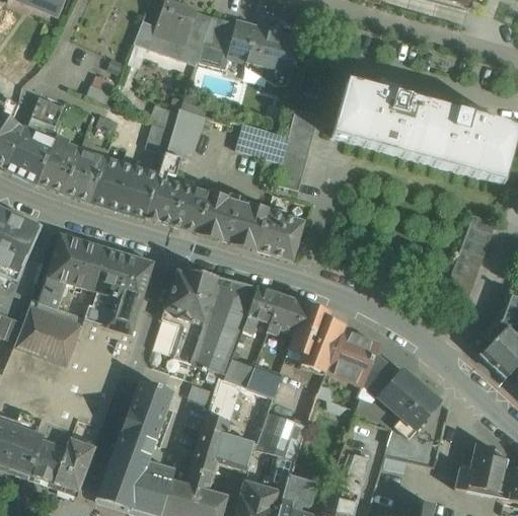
[(19,0),(58,15),(64,0),(19,0)]
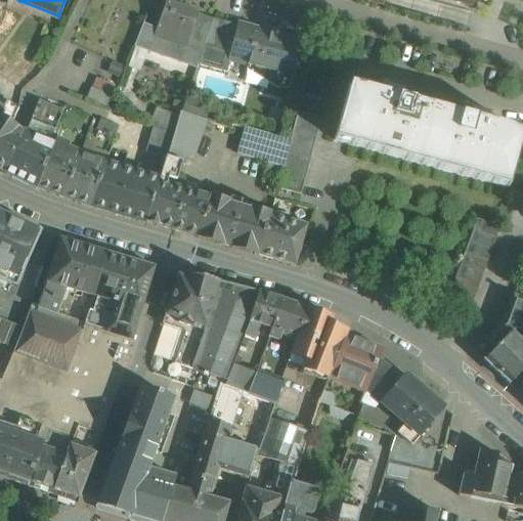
[(199,11),(167,0),(161,18),(159,17),(156,26),(155,31),(156,31),(149,50),(197,67),(198,62),(202,51),(185,45),(186,42),(199,12),(199,11)]
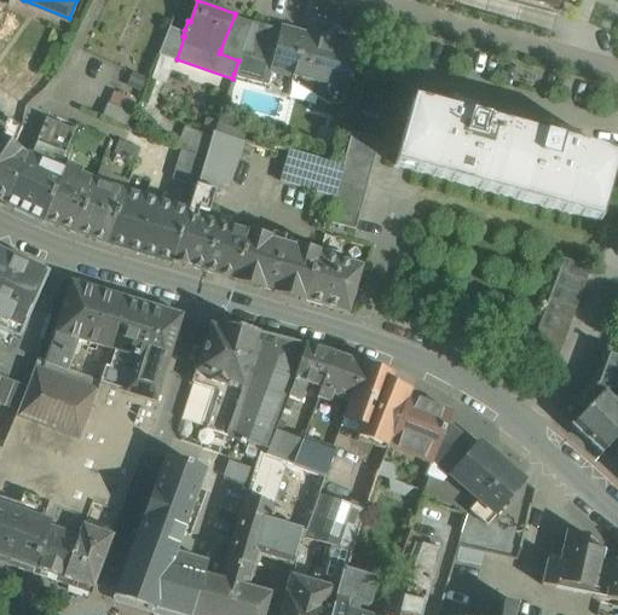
[(253,22),(235,15),(220,50),(219,53),(238,61),(240,61),(243,47),(253,22)]
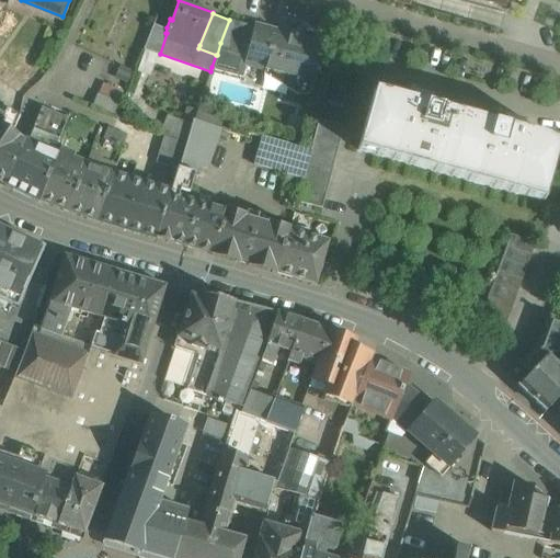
[(254,26),(229,20),(220,43),(217,55),(216,55),(212,67),(243,76),(247,63),(290,73),(287,87),(297,92),(310,92),(313,79),(316,80),(318,69),(320,69),(320,66),(319,65),(326,42),(303,36),(304,34),(303,31),(300,29),(298,27),(296,27),(295,27),(293,29),(290,31),(290,33),(255,24),(254,26)]
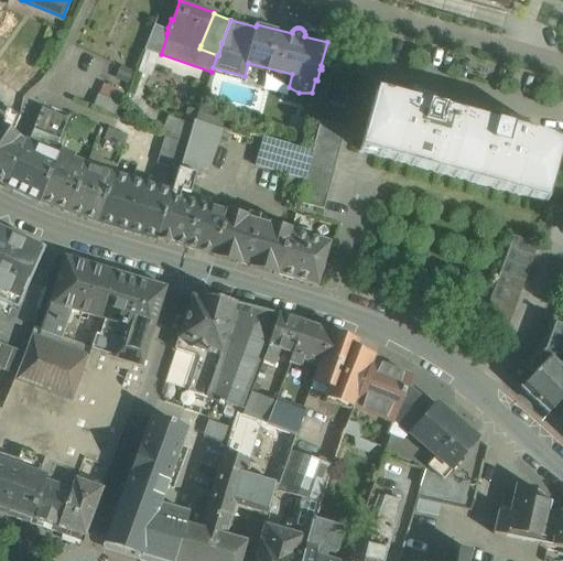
[(168,28),(154,23),(144,47),(161,54),(168,33),(166,33),(168,28)]
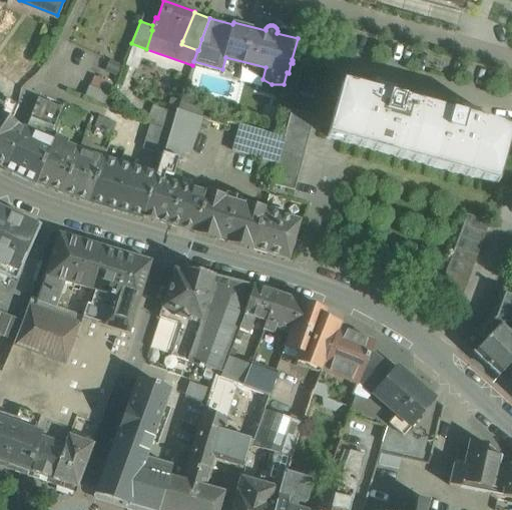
[(463,115),(391,95),(392,92),(381,89),(380,92),(342,82),(328,135),(497,182),(511,132),(511,128),(475,118),(475,115),(464,112),(463,115)]
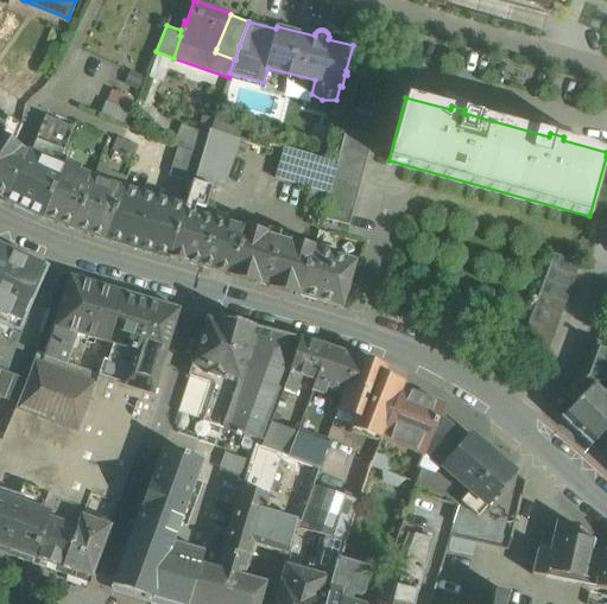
[(5,121),(0,128),(0,192),(6,196),(17,172),(19,165),(26,150),(20,146),(20,145),(14,140),(21,122),(8,114),(5,120),(6,120),(5,121)]
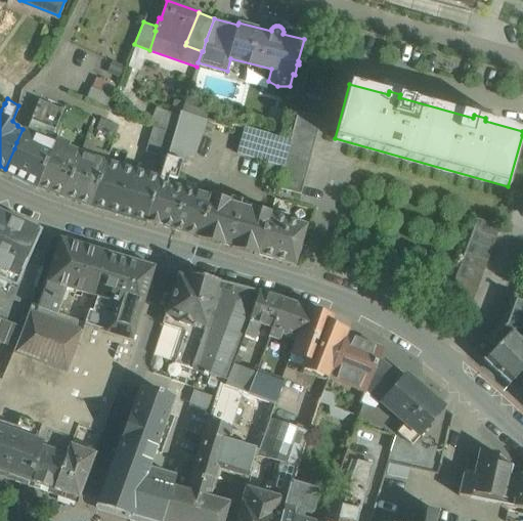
[(39,98),(26,130),(23,129),(16,142),(14,148),(5,169),(38,184),(49,159),(54,141),(50,139),(60,115),(63,107),(39,98)]
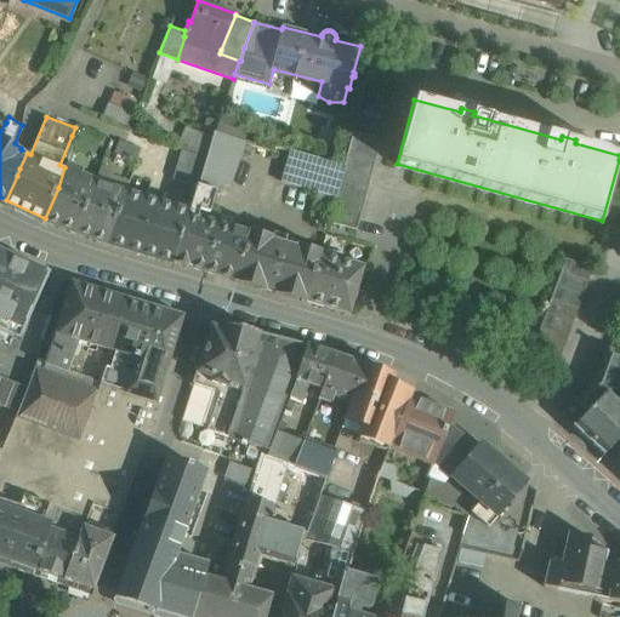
[(219,121),(209,118),(200,136),(212,141),(215,131),(219,121)]
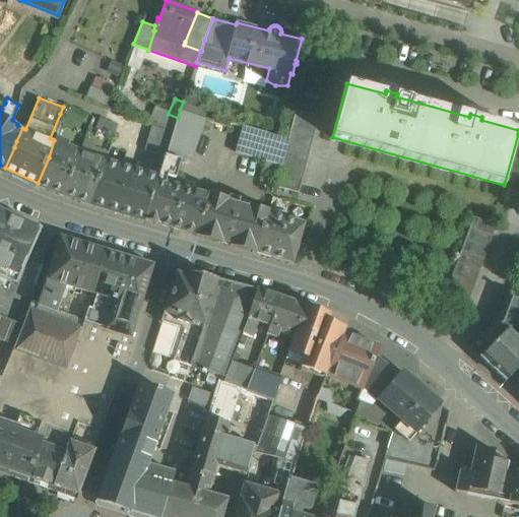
[(202,105),(184,99),(183,102),(180,110),(198,116),(202,105)]
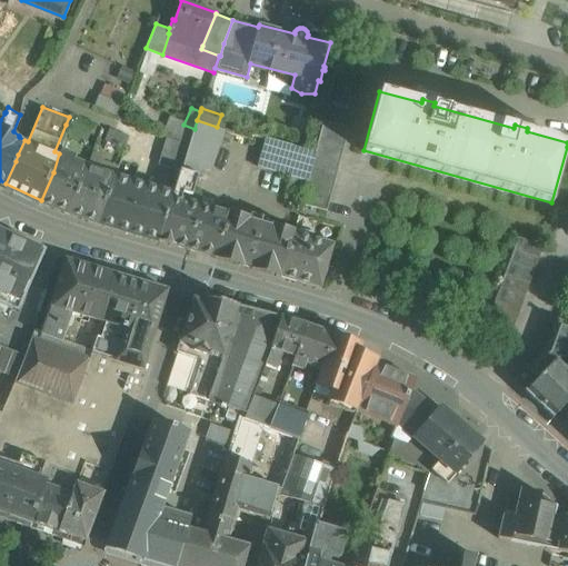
[(89,119),(70,112),(69,117),(66,125),(85,131),(89,119)]
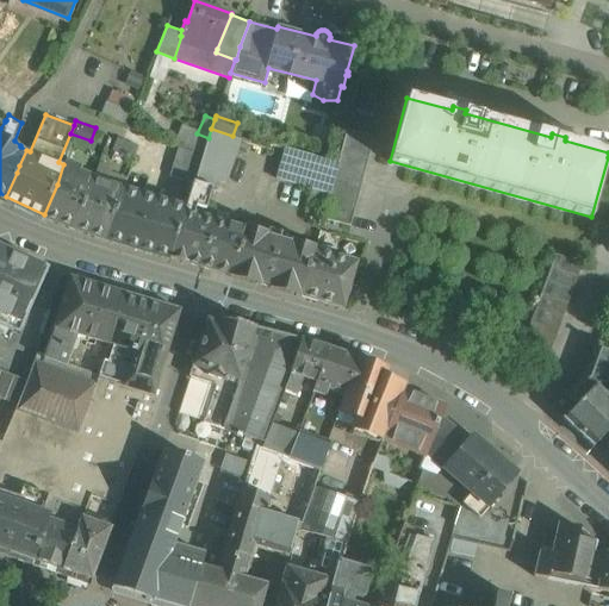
[(197,133),(181,127),(174,144),(178,145),(203,156),(203,154),(209,138),(197,133)]
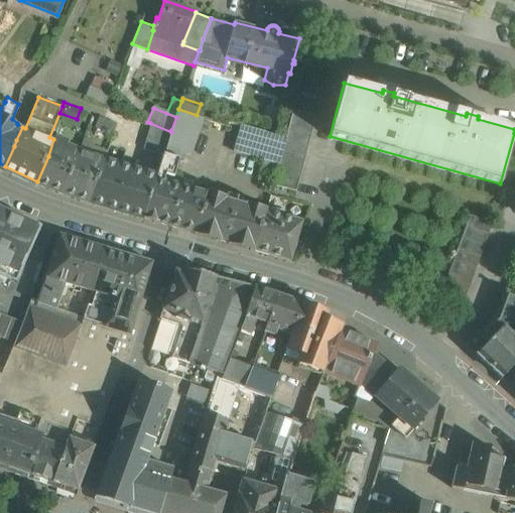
[(317,113),(293,108),(289,124),(312,131),(317,113)]
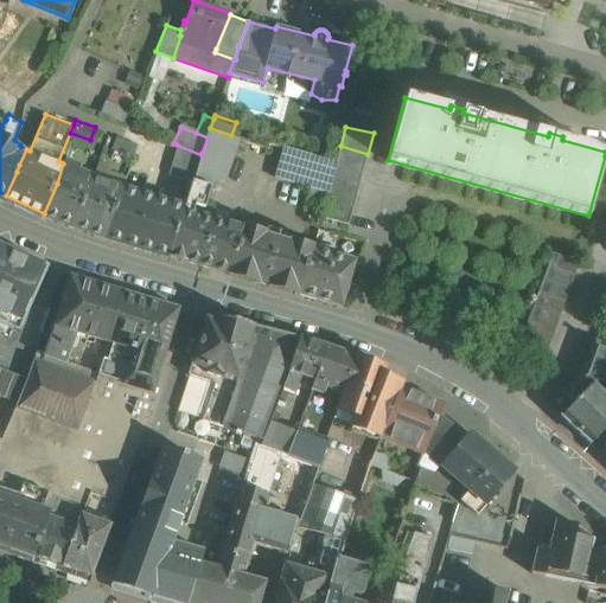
[(231,135),(210,128),(208,138),(202,153),(229,162),(238,138),(231,135)]
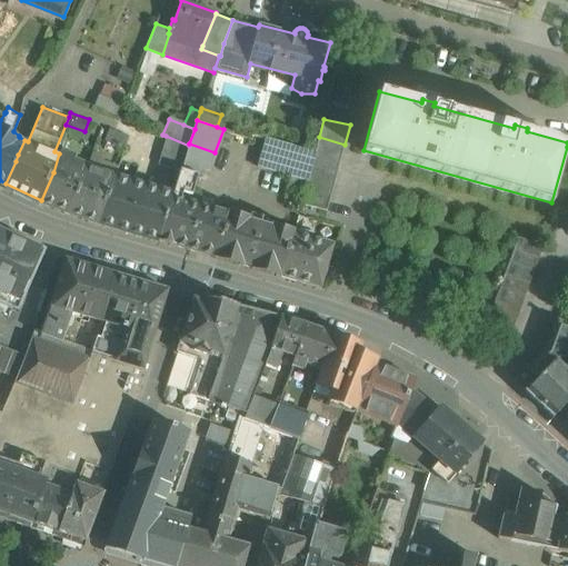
[(129,135),(109,127),(103,138),(125,147),(129,135)]
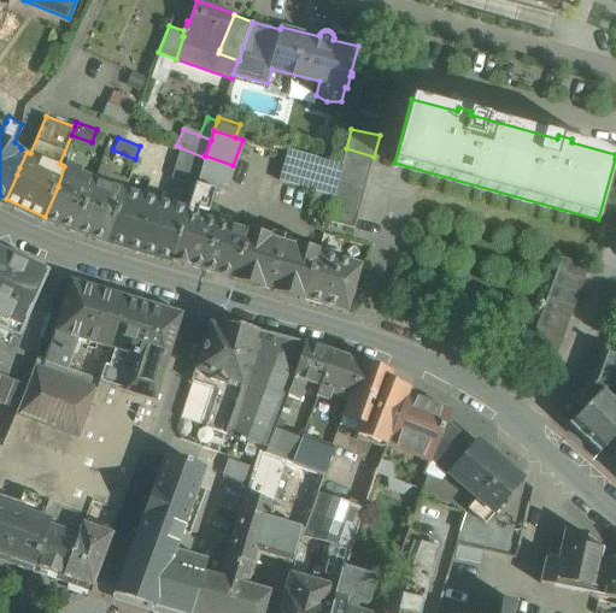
[(205,158),(180,147),(172,176),(197,183),(197,182),(198,182),(200,176),(203,160),(205,158)]
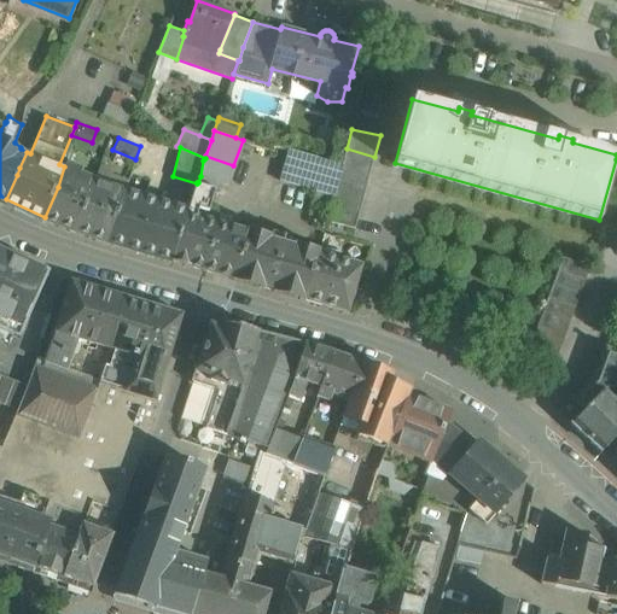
[(341,163),(290,147),(280,180),(332,194),(341,163)]
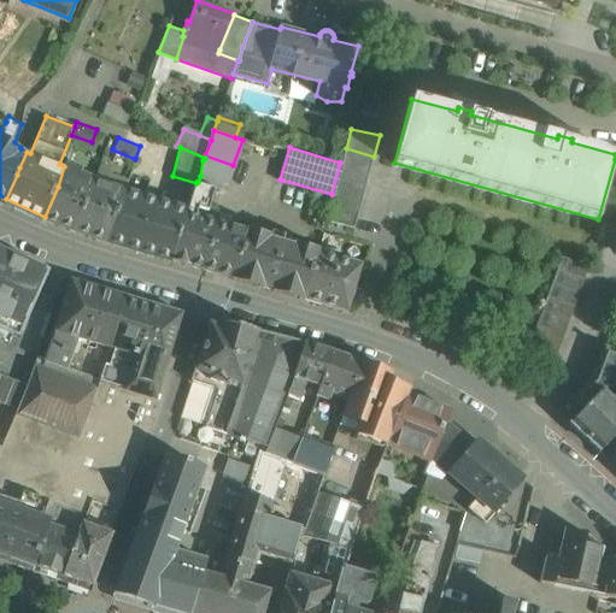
[(374,157),(346,148),(342,164),(370,171),(374,157)]
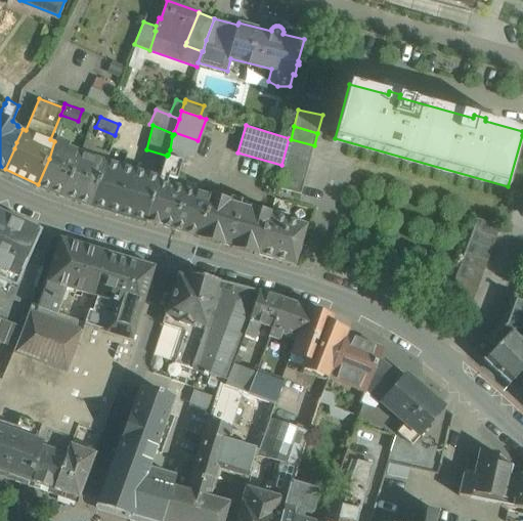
[(198,140),(174,132),(174,134),(172,136),(170,149),(168,155),(182,160),(185,147),(193,149),(198,140)]
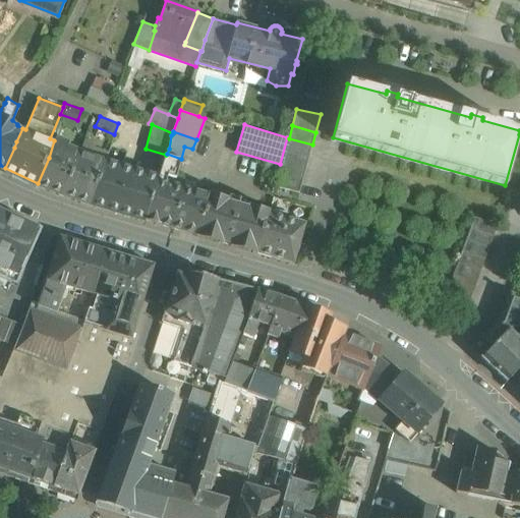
[(70,140),(56,135),(54,140),(49,158),(38,183),(64,192),(79,151),(68,147),(70,140)]
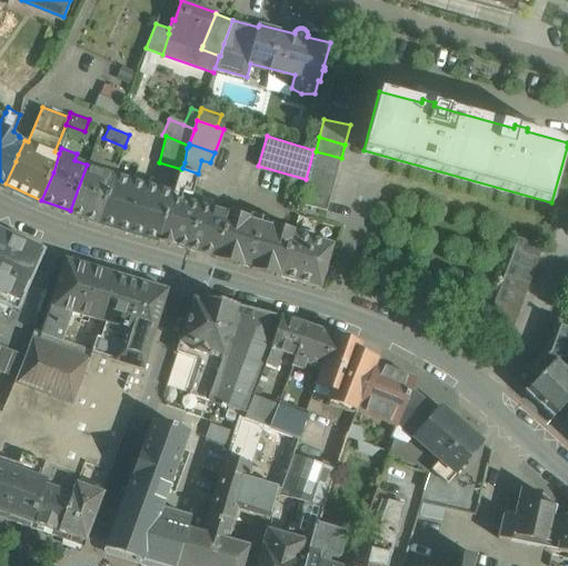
[(341,158),(316,151),(312,164),(338,170),(341,158)]
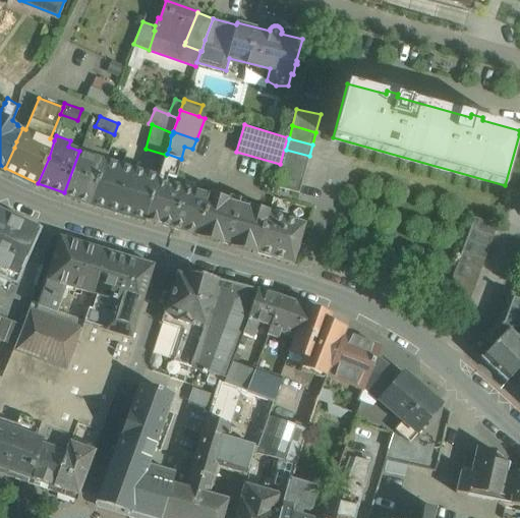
[(309,156),(286,150),(283,161),(306,168),(309,156)]
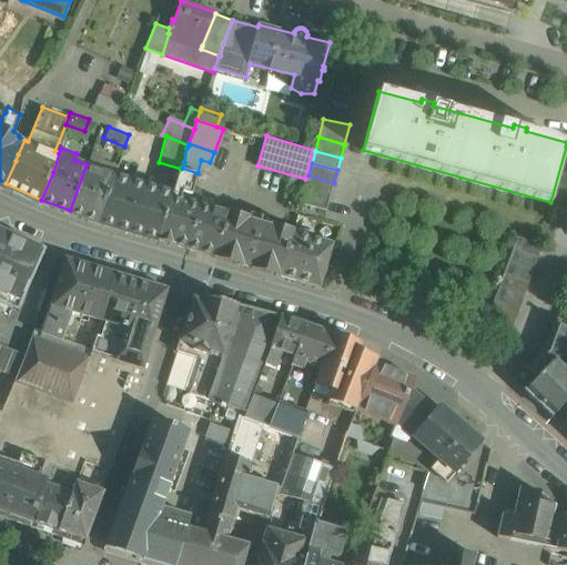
[(114,174),(87,164),(70,210),(98,221),(114,174)]
